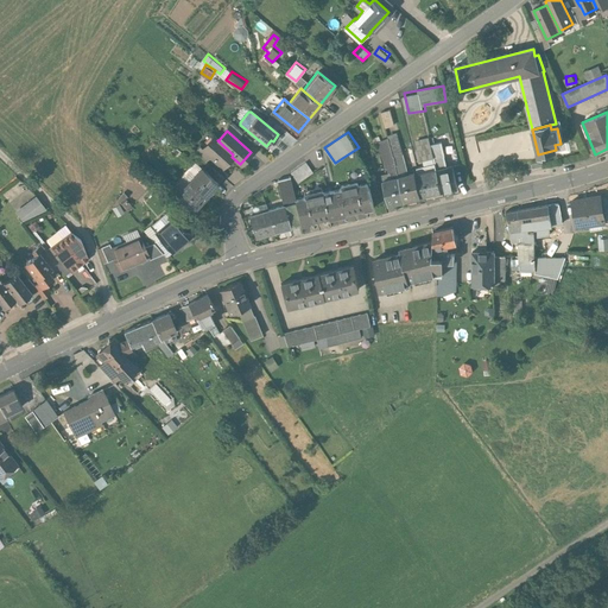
[(399,178),(406,176),(403,164),(405,162),(398,134),(388,137),(390,139),(378,144),(382,156),(385,168),(387,168),(391,179),(399,178)]
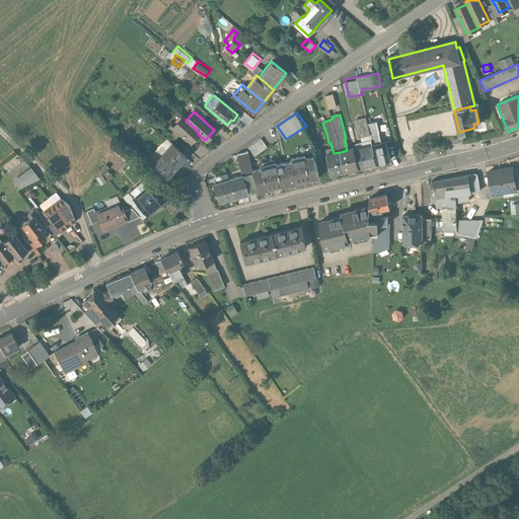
[(190,143),(198,134),(199,132),(186,120),(187,120),(182,116),(172,128),(190,143)]
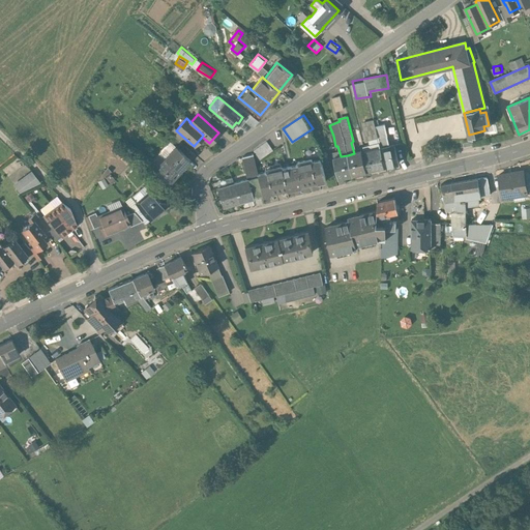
[(379,141),(379,143),(385,168),(400,164),(394,146),(386,148),(384,140),(379,141)]
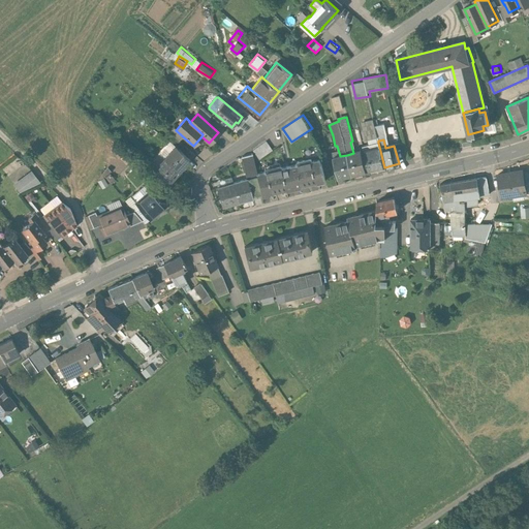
[(272,150),(266,142),(253,151),(258,159),(272,150)]
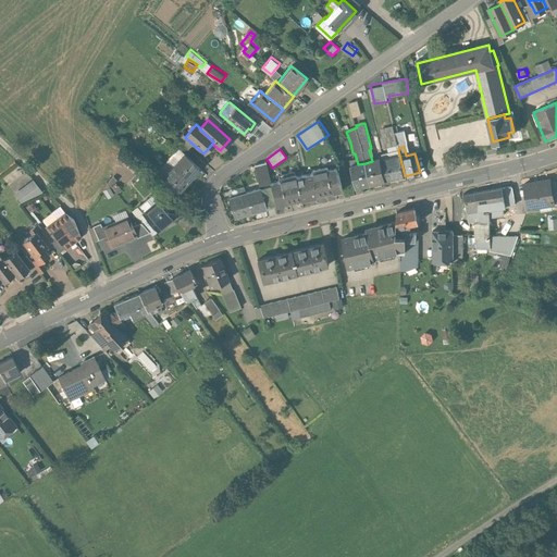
[(382,153),(383,161),(388,180),(405,176),(398,150),(382,153)]
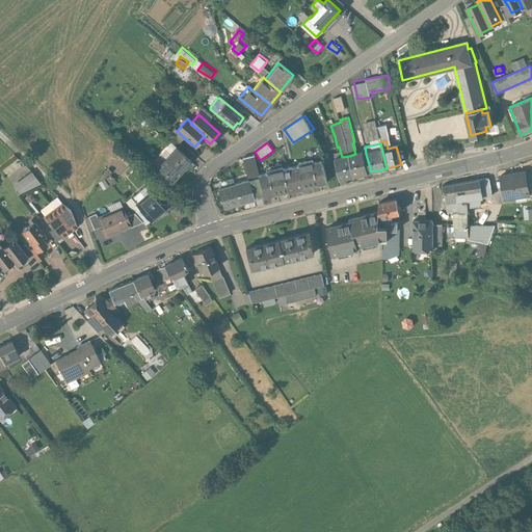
[(176,147),(166,158),(180,170),(190,159),(176,147)]
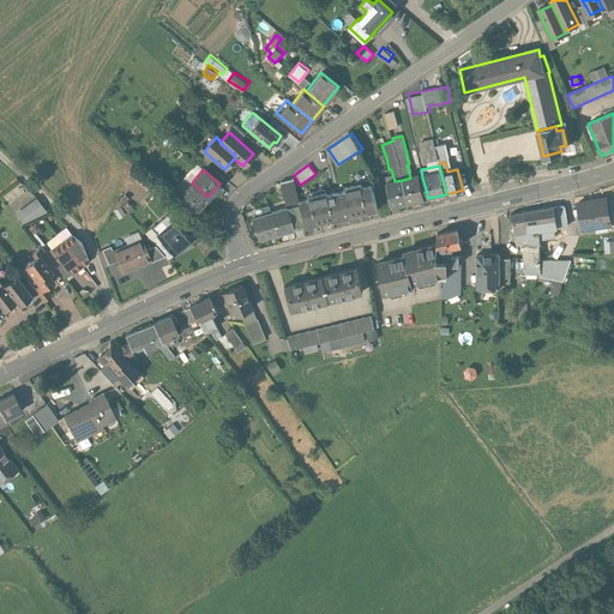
[(410,178),(403,180),(409,203),(428,198),(422,178),(420,178),(420,175),(410,178)]
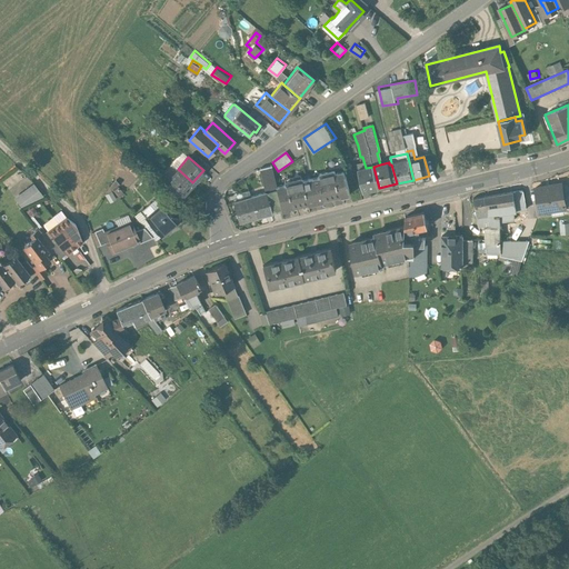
[(362,192),(379,188),(373,167),(366,168),(363,169),(362,165),(357,166),(362,192)]
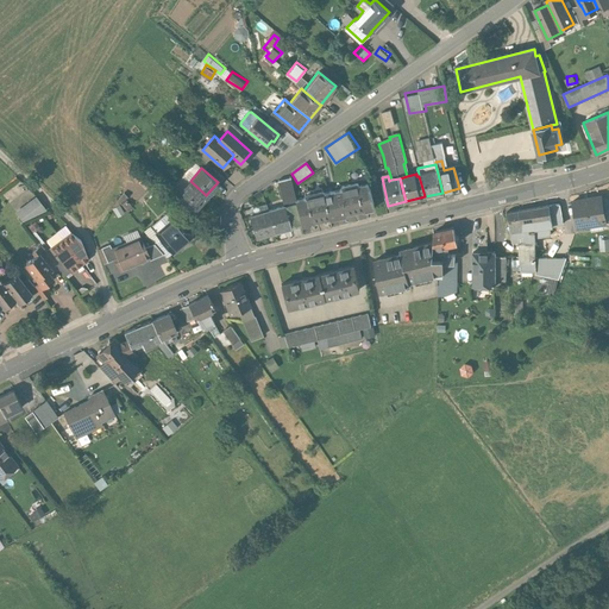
[(194,208),(206,195),(190,181),(177,194),(194,208)]
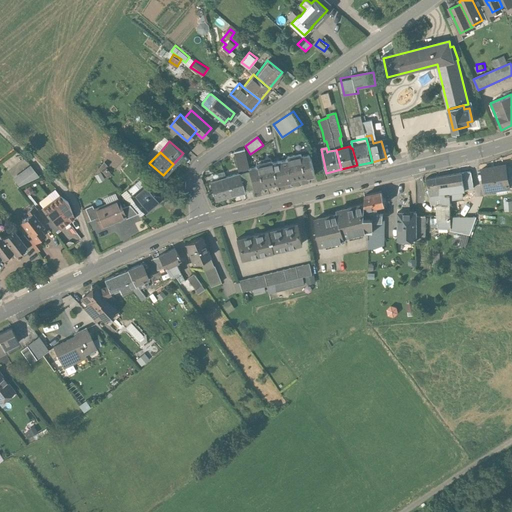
[(287,160),(279,162),(284,183),(291,181),(290,178),(307,174),(308,177),(315,175),(310,155),(302,156),(301,154),(287,157),(287,160)]
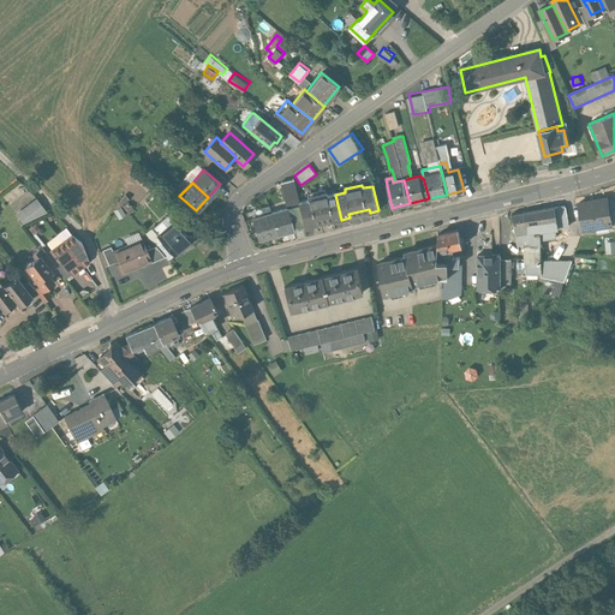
[(333,221),(341,220),(335,195),(327,197),(326,193),(308,197),(308,201),(298,203),(299,206),(304,227),(304,228),(314,226),(312,224),(332,219),(333,221)]
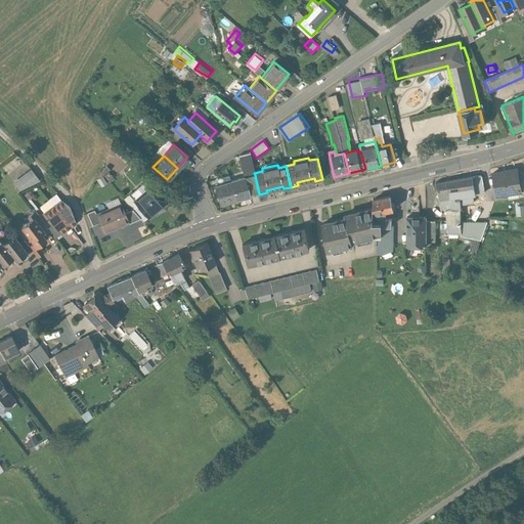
[(14,181),(23,191),(41,178),(33,167),(14,181)]
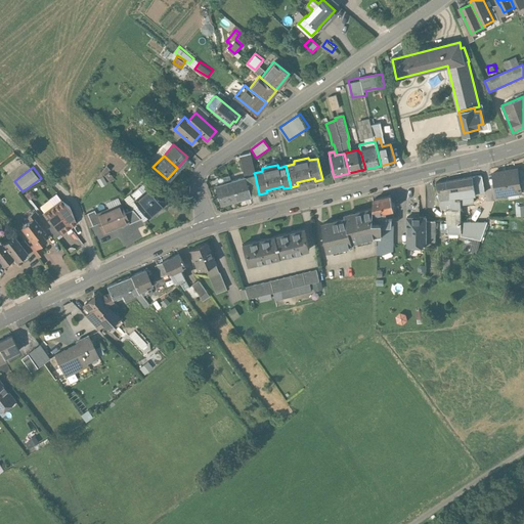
[(516,169),(493,173),(497,195),(519,190),(519,188),(523,187),(523,172),(523,170),(516,171),(516,169)]
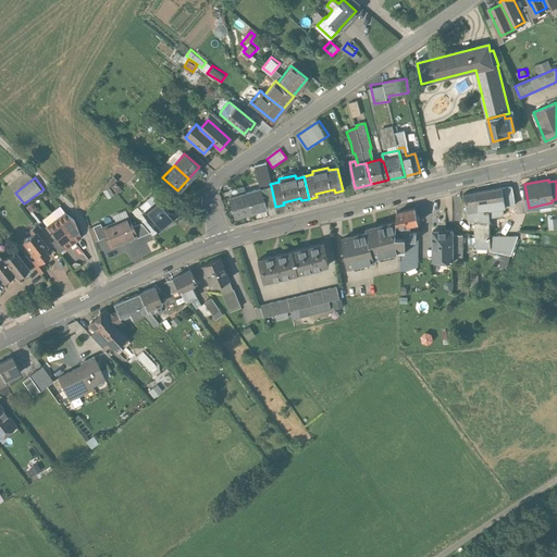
[(271,186),(246,193),(251,212),(275,206),(271,186)]
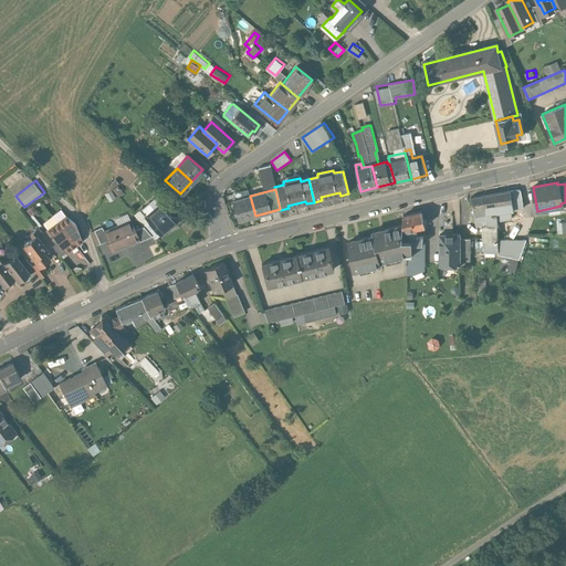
[(485,213),(491,213),(510,211),(511,220),(524,218),(520,190),(482,196),(485,213)]
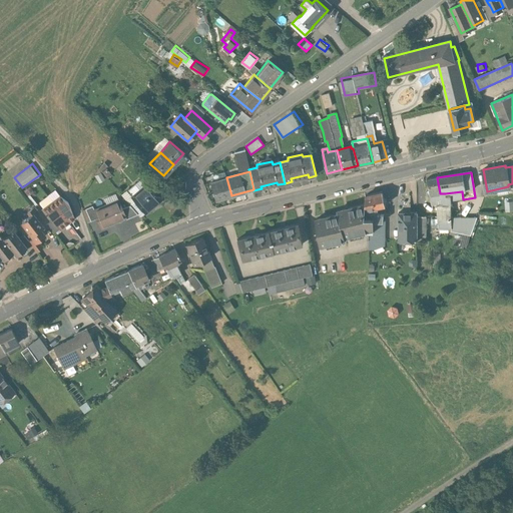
[(215,200),(231,195),(226,177),(210,182),(215,200)]
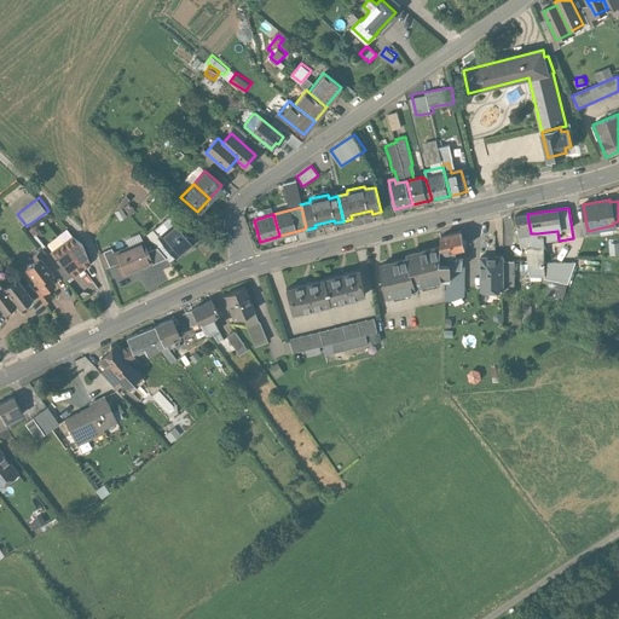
[(537,238),(537,233),(531,233),(527,214),(515,217),(519,235),(526,233),(527,239),(537,238)]
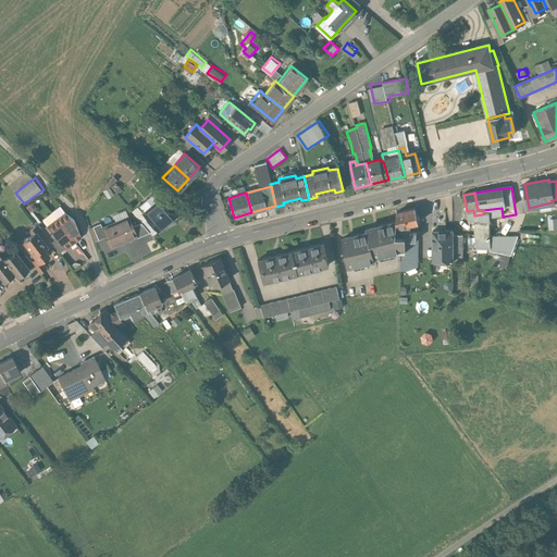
[(31,211),(38,207),(34,200),(27,206),(31,211)]
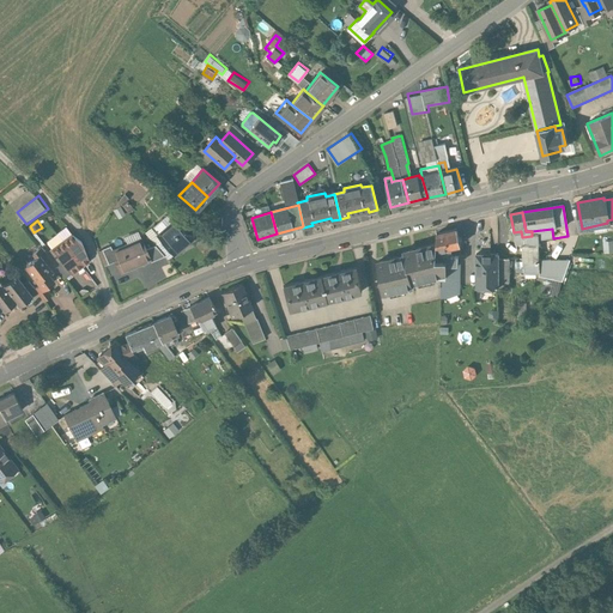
[(193,238),(177,220),(159,236),(175,254),(193,238)]
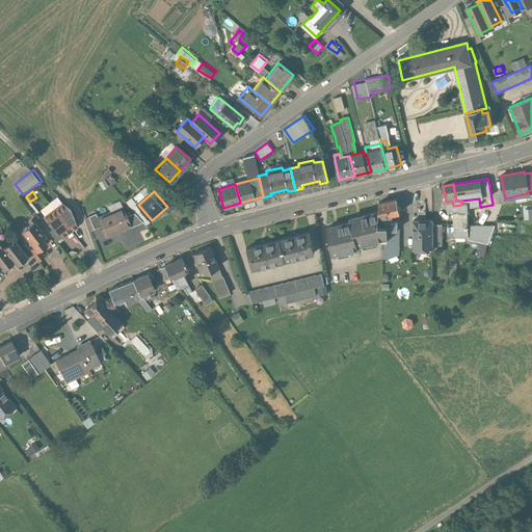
[(396,200),(378,204),(378,212),(378,224),(388,225),(388,242),(382,241),(382,258),(389,258),(399,255),(399,230),(397,230),(398,222),(392,223),(392,215),(400,213),(396,200)]
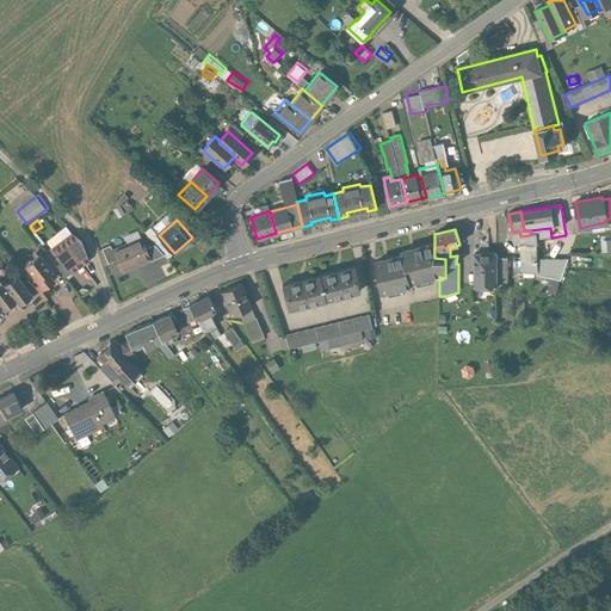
[(71,272),(81,265),(63,241),(57,234),(48,242),(71,272)]
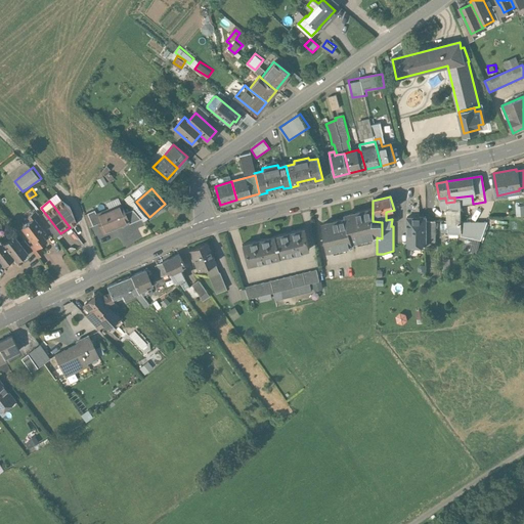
[(61,201),(54,207),(70,227),(76,222),(70,207),(61,201)]
